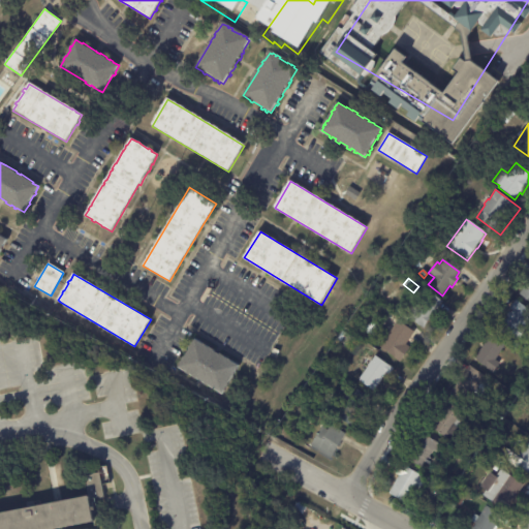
[(528,301),(519,294),(528,280),(528,301)]
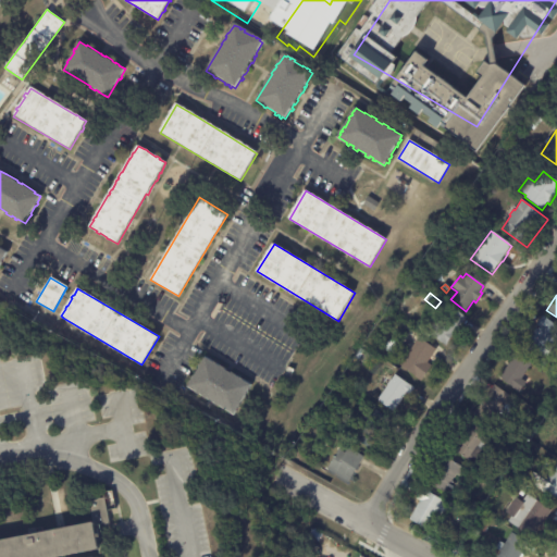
[(466,319),(446,345),(429,333),(448,306),(466,318),(466,319)]
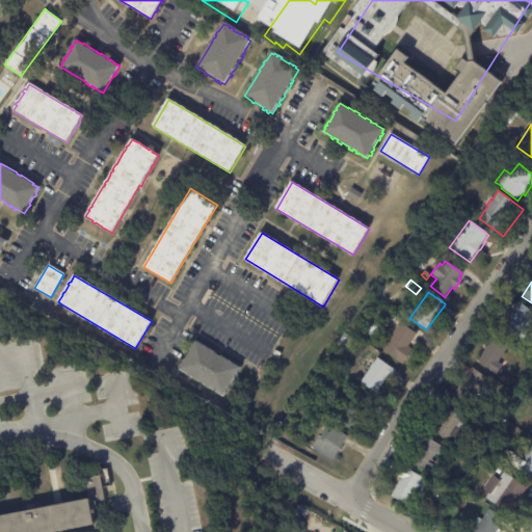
[(513,309),(519,301),(531,311),(531,321),(527,328),(531,331),(524,341),(521,338),(519,341),(504,330),(512,319),(509,318),(512,313),(514,315),(515,313),(512,310),(513,309)]
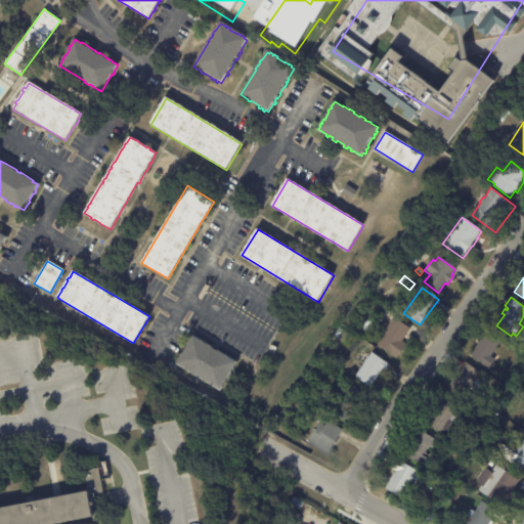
[(402,323),(409,329),(402,342),(405,344),(395,358),(390,355),(391,354),(376,344),(394,317),(402,323)]
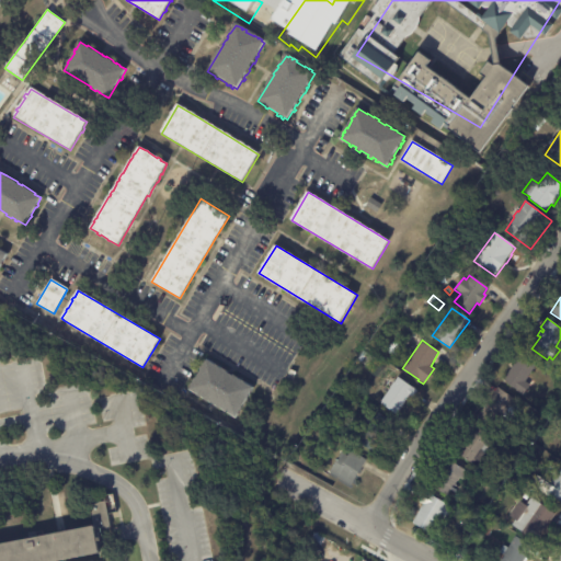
[(363,366),(356,362),(363,351),(369,355),(363,366)]
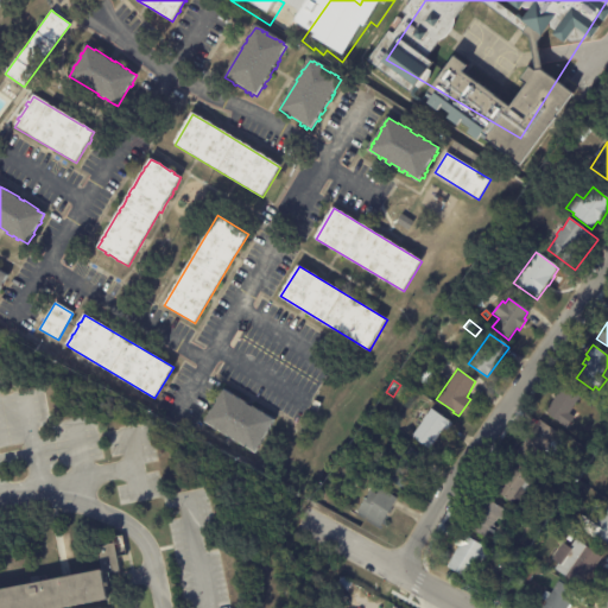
[(545,413),(564,385),(581,397),(569,415),(575,418),(569,429),(545,413)]
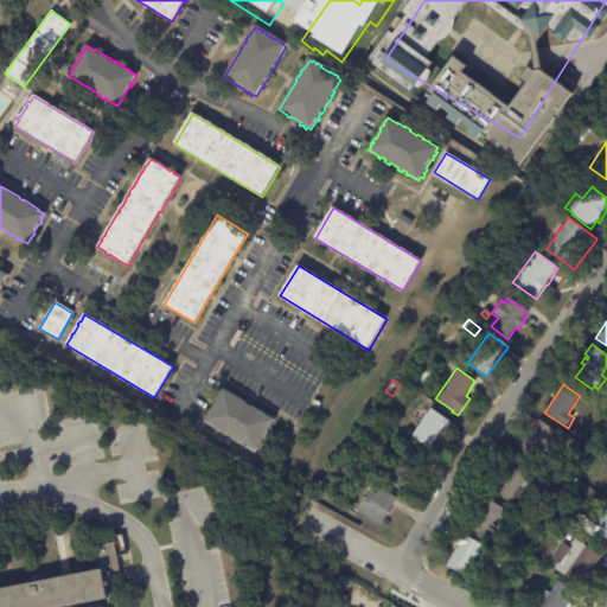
[(247,403),(275,420),(255,453),(205,422),(225,389),(247,403)]
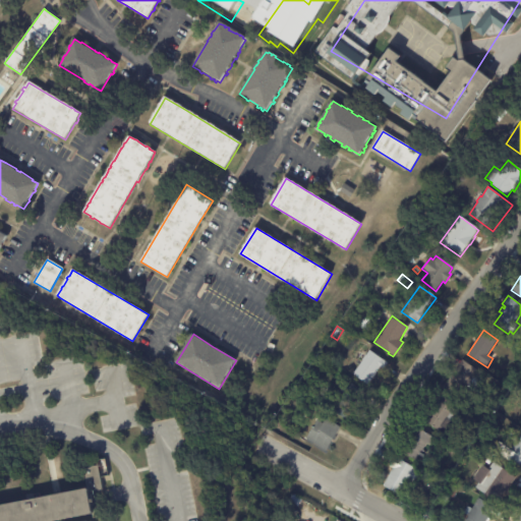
[(329,342),(334,345),(331,350),(326,347),(329,342)]
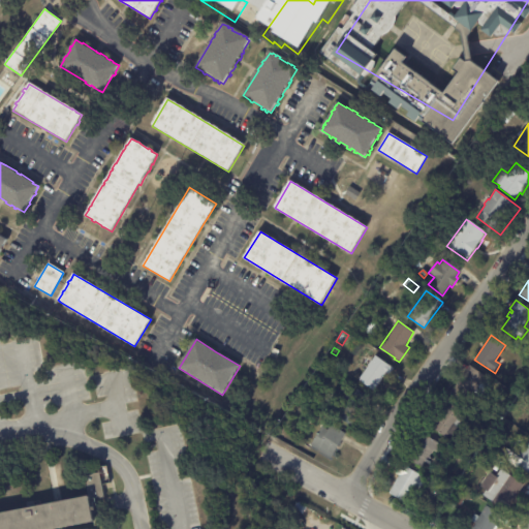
[(393,370),(389,376),(385,374),(373,392),(358,380),(368,367),(367,366),(375,355),(393,369),(393,370)]
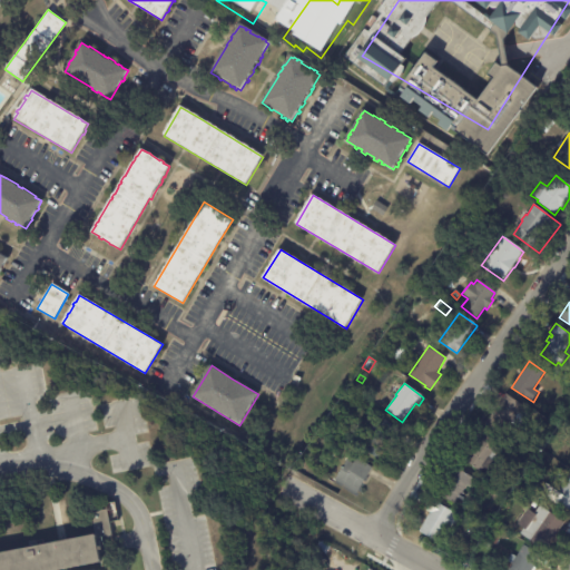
[(485,424),(505,394),(521,405),(519,410),(527,415),(519,428),(511,423),(508,426),(514,431),(509,440),(485,424)]
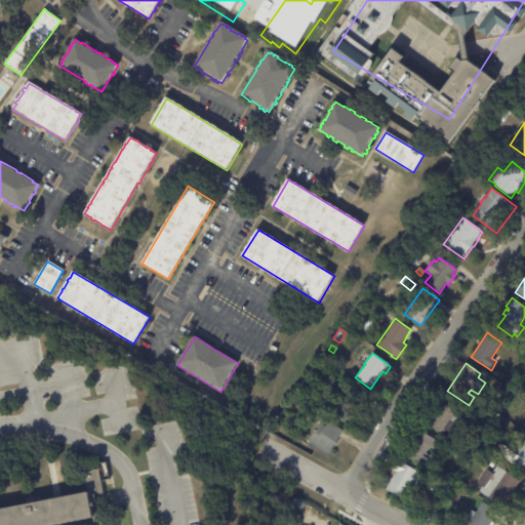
[(370,400),(352,426),(335,413),(342,403),(339,401),(351,385),(370,399),(370,400)]
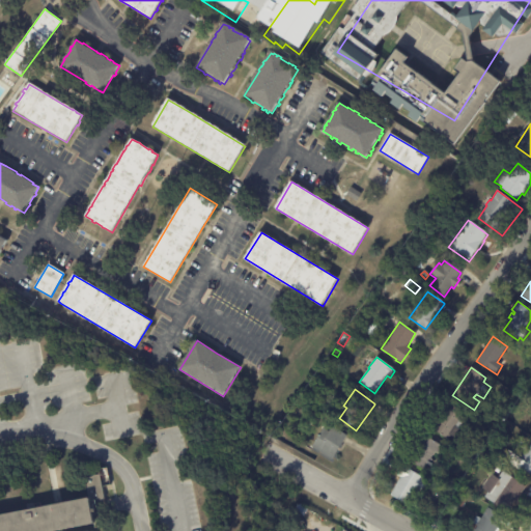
[(442,409),(447,401),(471,419),(456,439),(451,436),(447,440),(432,429),(444,413),(441,410),(442,409)]
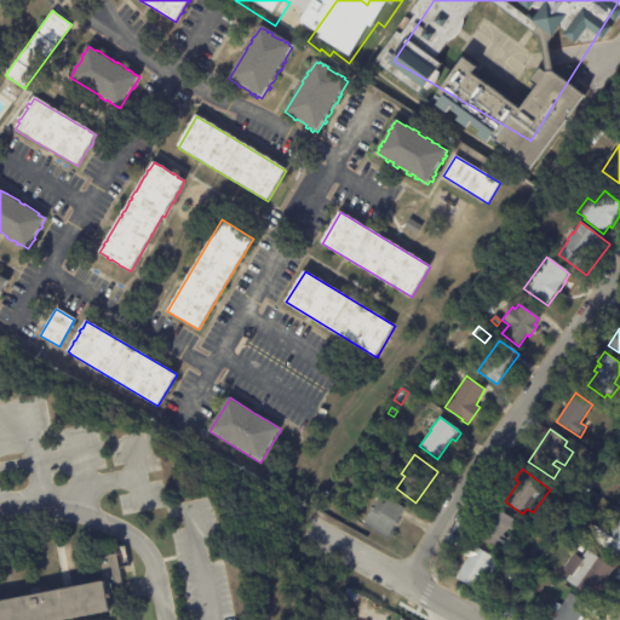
[(562,488),(568,481),(579,489),(574,497),(562,488)]
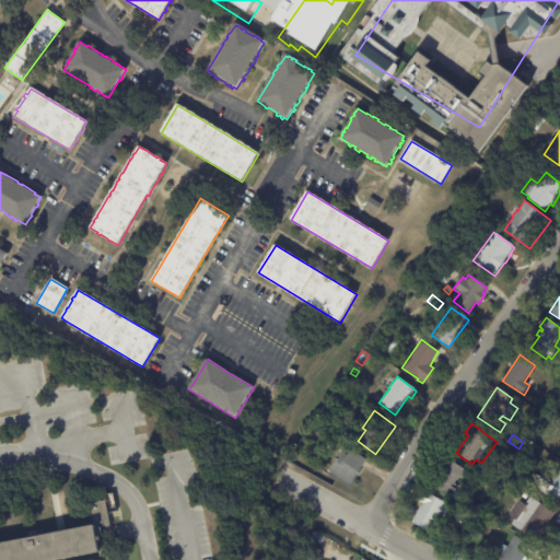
[(364,462),(350,486),(328,473),(340,452),(337,451),(340,445),(365,461),(364,462)]
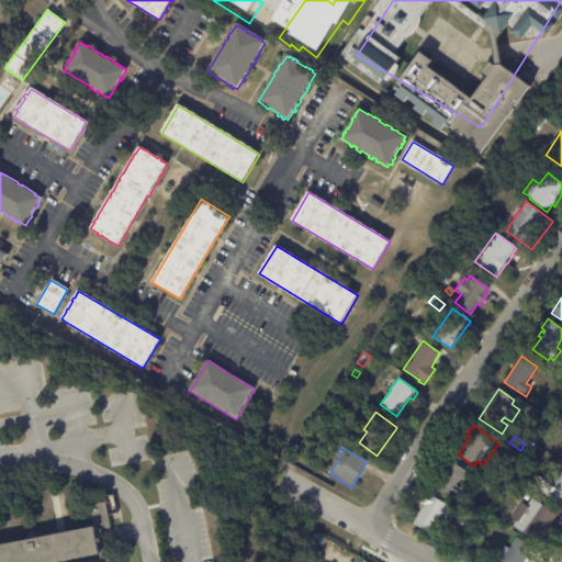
[(506,461),(512,451),(520,457),(514,467),(506,461)]
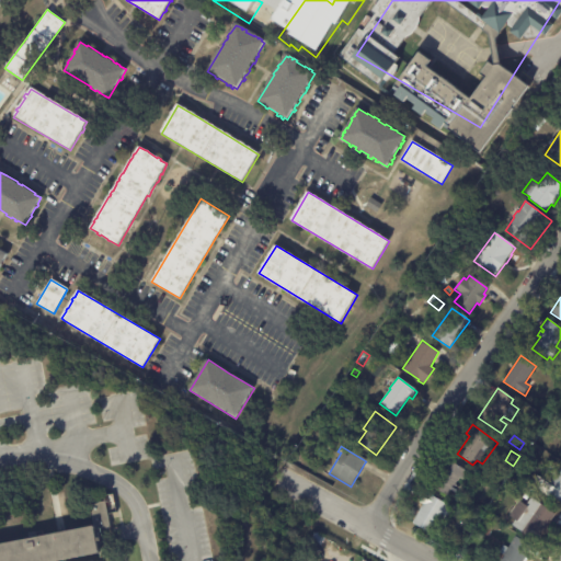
[(468,472),(454,494),(450,492),(447,497),(431,485),(437,476),(435,473),(443,464),(445,465),(448,459),(468,472)]
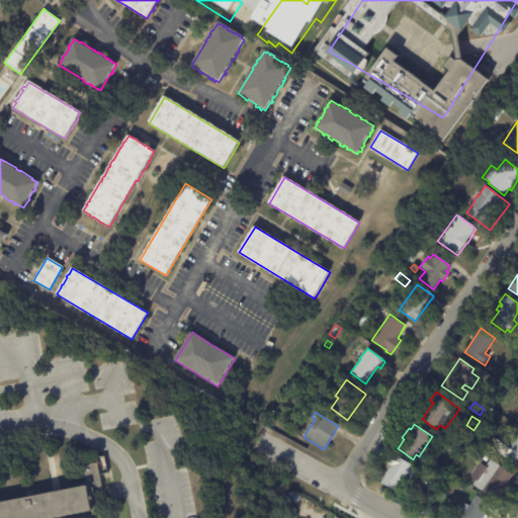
[(517,463),(516,466),(491,448),(497,440),(507,447),(517,431),(517,463)]
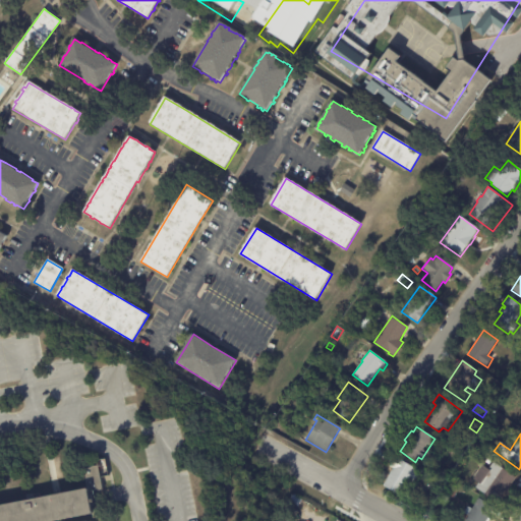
[(399,496),(384,486),(393,469),(390,467),(395,457),(419,471),(410,486),(406,484),(399,496)]
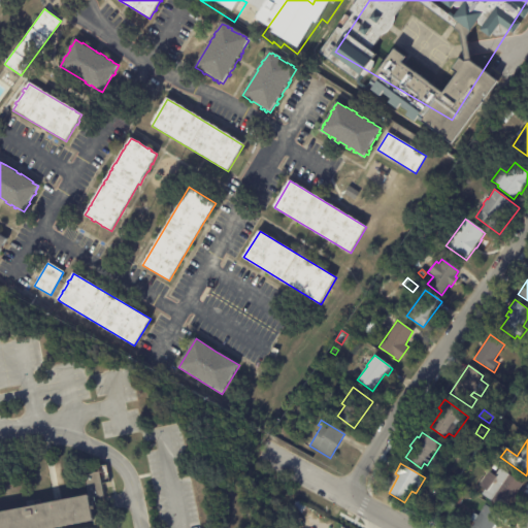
[(522,485),(504,509),(483,494),(486,490),(480,486),(489,472),(495,476),(500,469),(522,485)]
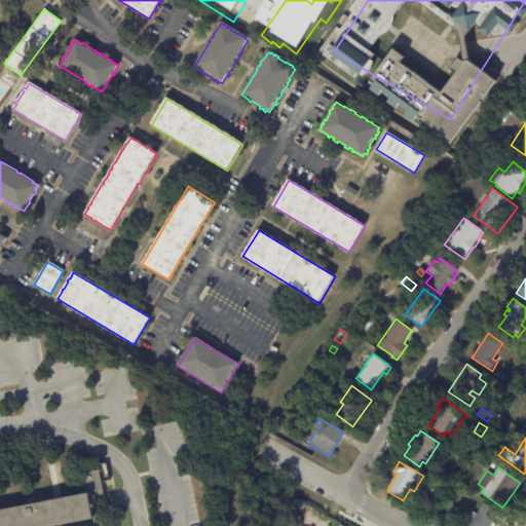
[(279,468),(290,475),(287,479),(276,473),(279,468)]
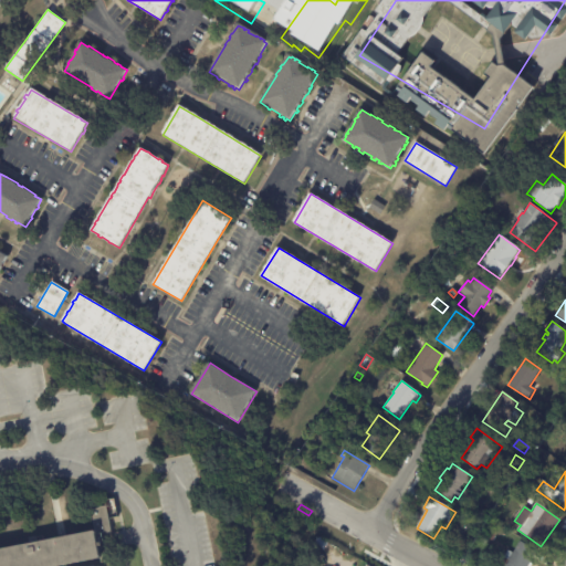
[(475,521),(480,512),(488,515),(483,525),(475,521)]
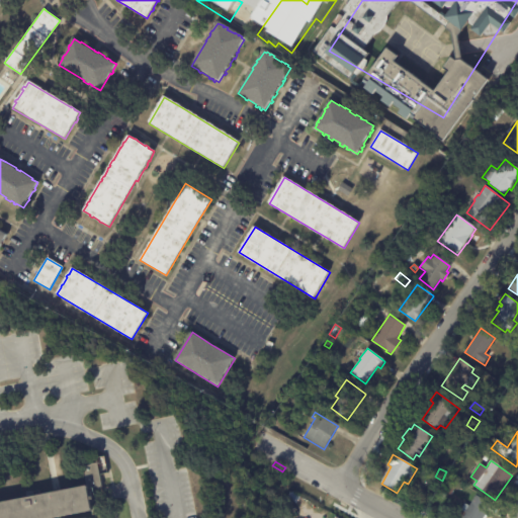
[(444,492),(448,484),(455,489),(451,496),(444,492)]
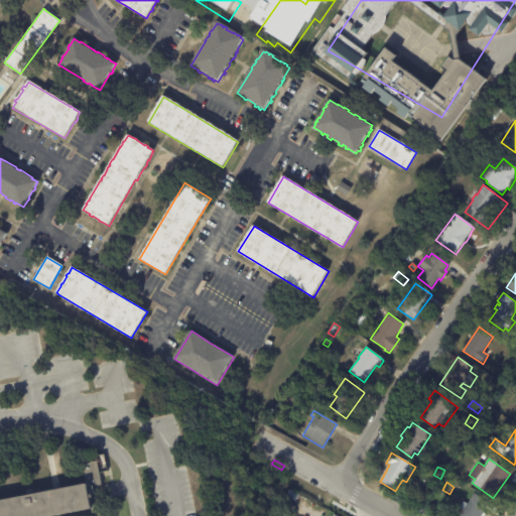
[(0,515),(0,500),(86,484),(91,510),(56,515),(0,515)]
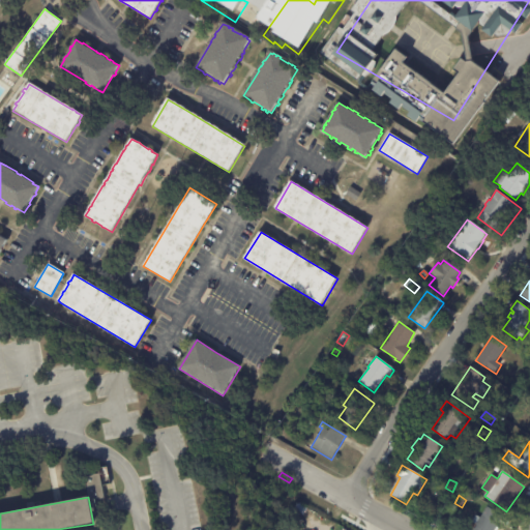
[(301,507),(350,529),(305,529),(295,517),(301,507)]
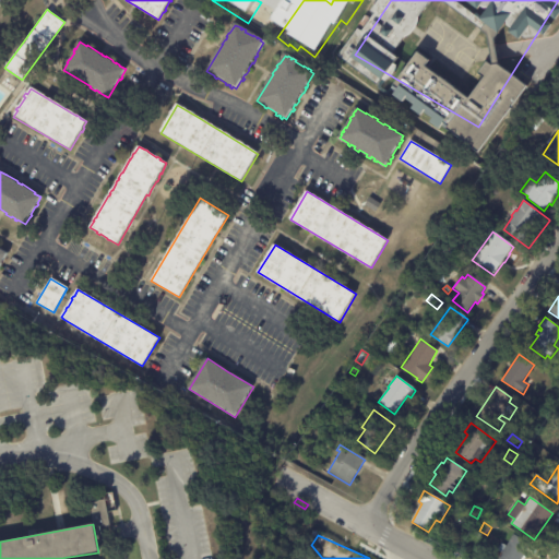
[(540,551),(536,558),(526,552),(524,557),(526,558),(525,558),(499,558),(502,554),(497,551),(501,544),(507,547),(513,535),(540,551)]
